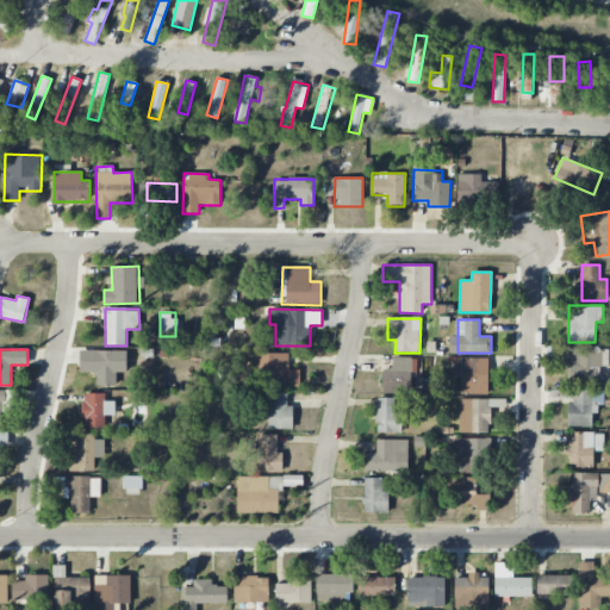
[(128,352),(80,350),(80,373),(97,373),(97,385),(117,385),(117,373),(126,373),(128,352)]
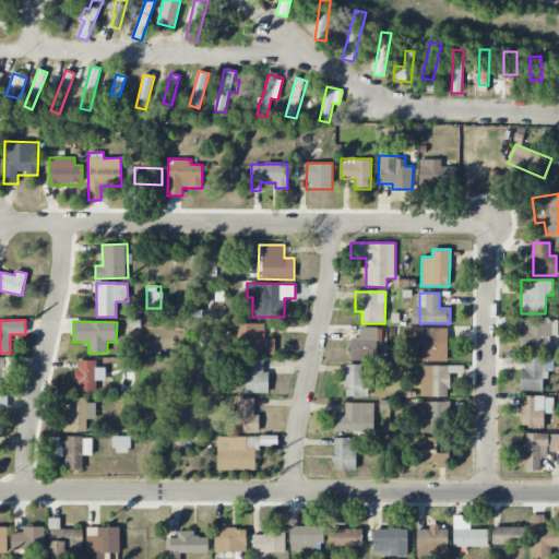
[(264,323),(239,323),(238,355),(275,355),(276,339),(264,339),(264,323)]
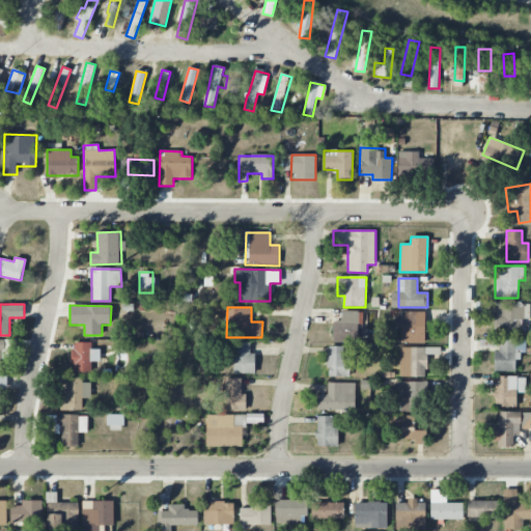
[(359,311),(342,311),(342,320),(334,320),(333,343),(358,343),(359,311)]
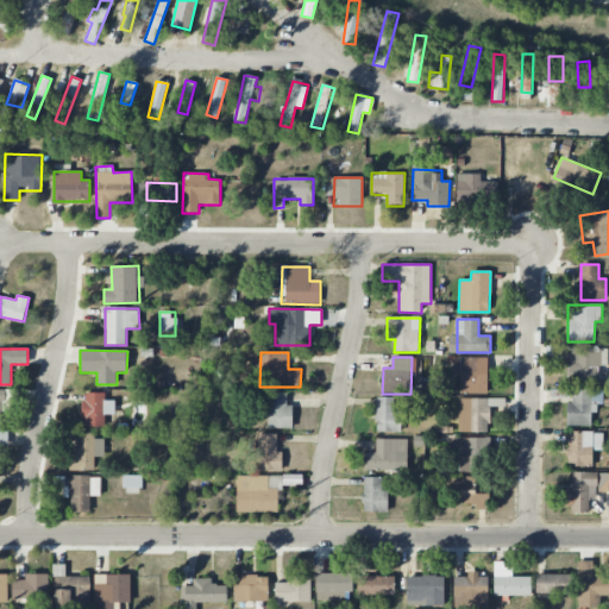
[(460,394),(488,394),(488,357),(453,358),(453,375),(459,375),(460,394)]
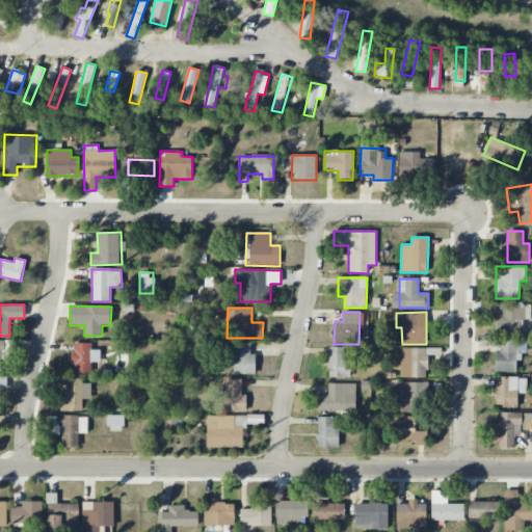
[(495,372),(516,372),(516,360),(516,340),(500,340),(500,351),(496,351),(495,372)]
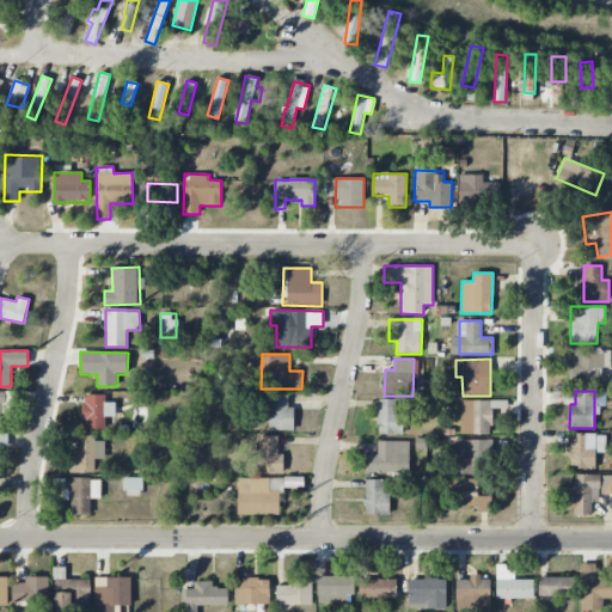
[(269,430),(294,430),(294,408),(288,408),(288,393),(268,393),(269,430)]
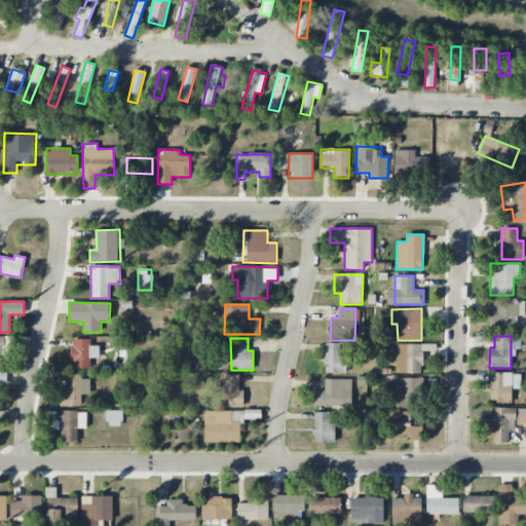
[(90,369),(90,358),(99,358),(99,346),(90,345),(90,339),(72,339),(72,368),(90,369)]
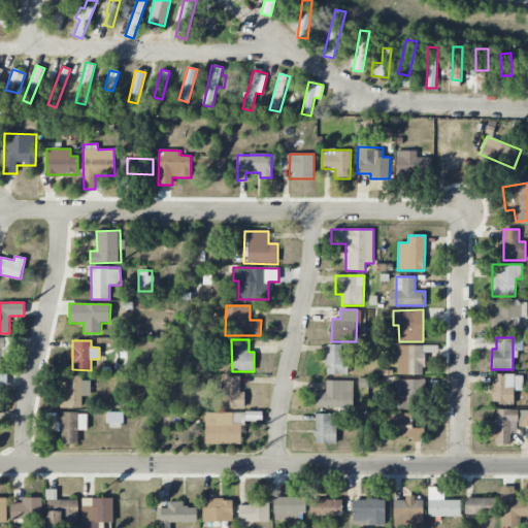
[(341,344),(326,344),(326,374),(347,374),(348,356),(341,356),(341,344)]
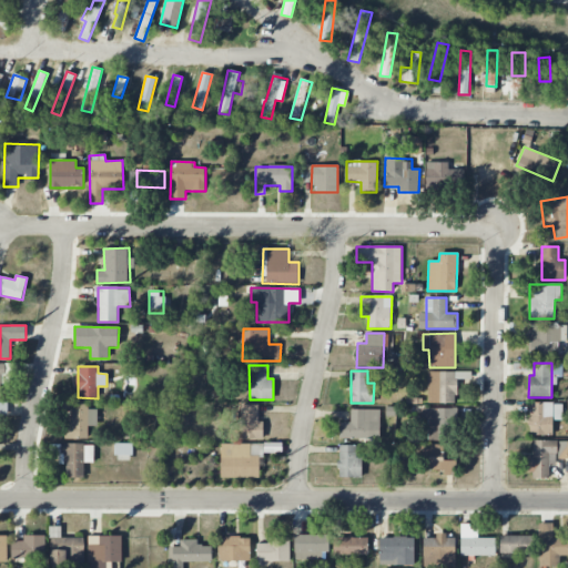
[(456,372),(428,372),(428,403),(456,403),(456,372)]
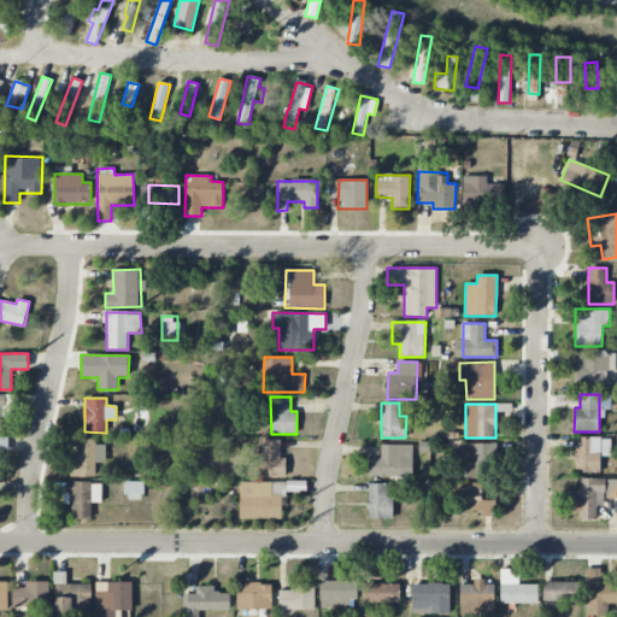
[(600,472),(600,457),(611,457),(611,438),(576,438),(575,472),(600,472)]
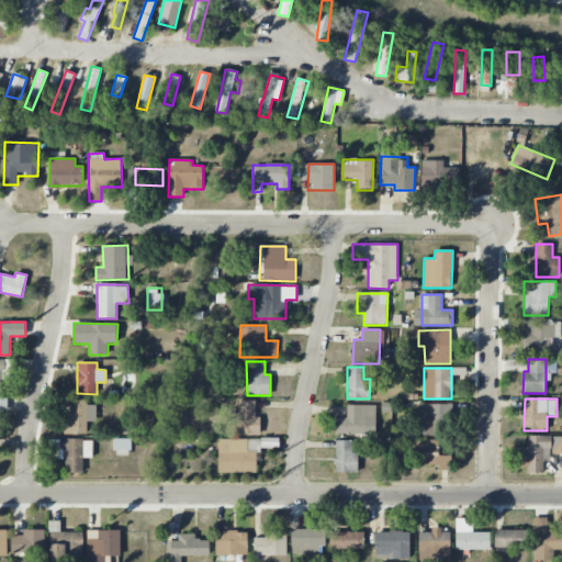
[(255,400),(237,401),(237,435),(260,434),(260,416),(255,416),(255,400)]
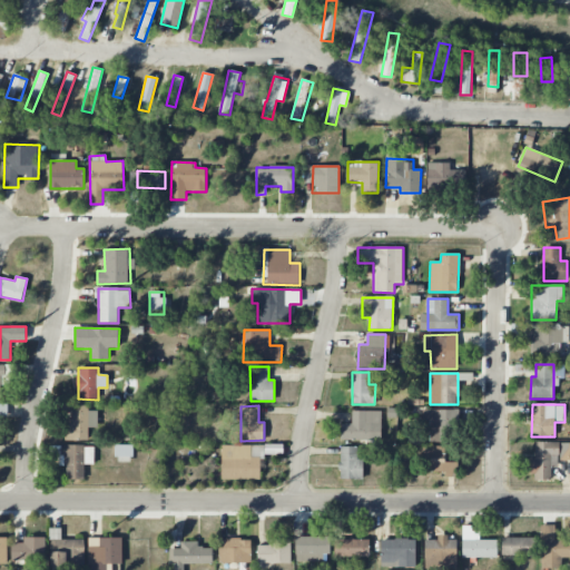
[(65,441),(88,441),(88,428),(98,428),(97,411),(89,411),(89,406),(71,406),(71,423),(65,423),(65,441)]
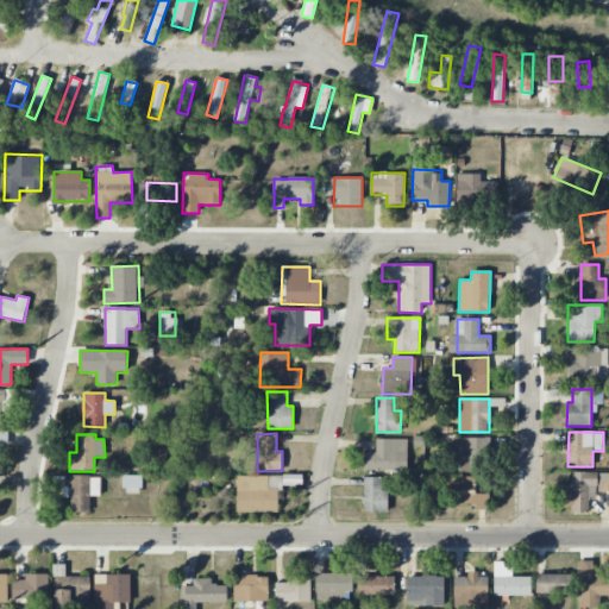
[(489,438),(459,438),(458,471),(488,472),(489,438)]
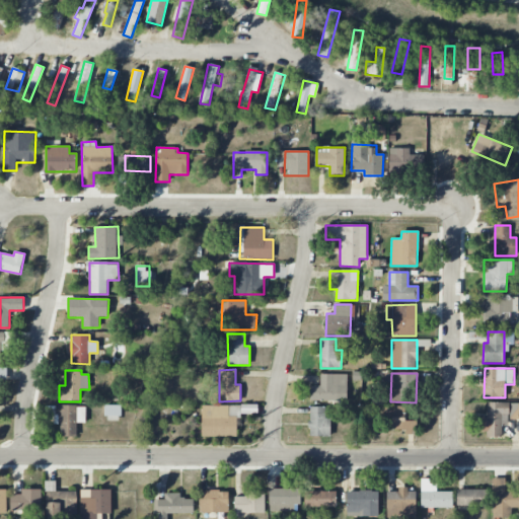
[(339,401),(340,388),(347,388),(347,374),(320,374),(320,386),(310,386),(310,400),(339,401)]
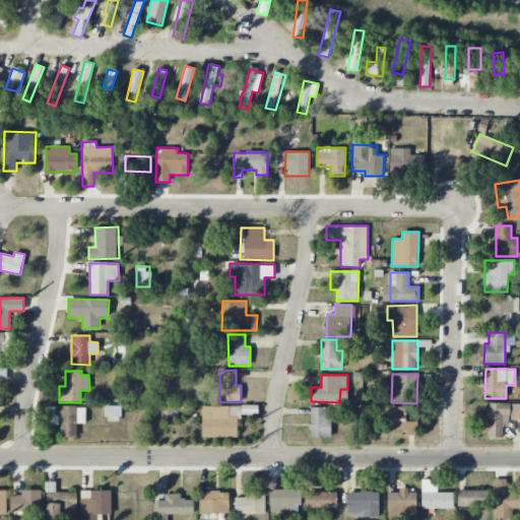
[(519,419),(519,403),(489,403),(488,415),(484,415),(483,438),(503,439),(503,427),(510,427),(510,420),(519,419)]
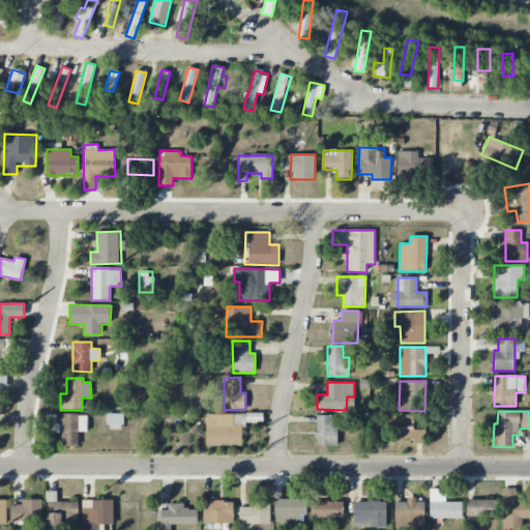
[(87,432),(87,414),(56,414),(56,433),(61,433),(61,446),(79,446),(79,432),(87,432)]
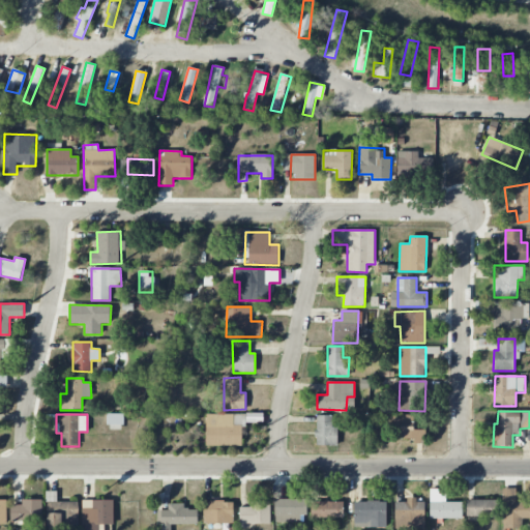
[(122,414),(108,414),(108,430),(122,430),(122,414)]
